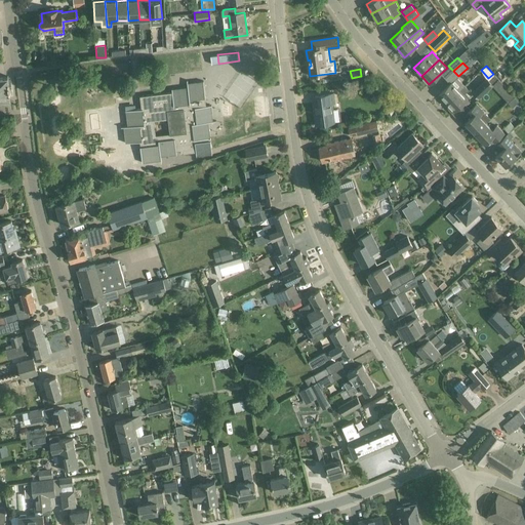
[(494,75),(488,80),(487,79),(473,92),(479,98),(498,79),(494,75)]
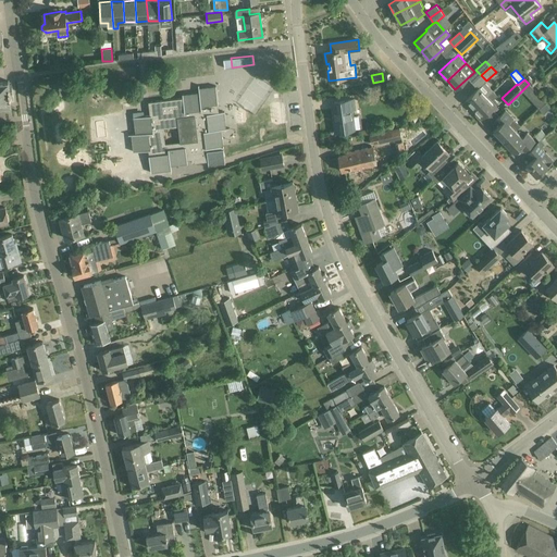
[(0,94),(13,93),(12,82),(9,83),(9,81),(0,81),(0,94)]
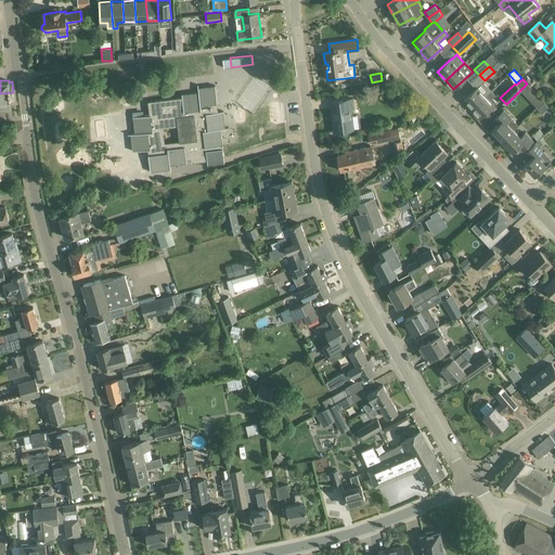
[(472,108),(491,90),(483,81),(464,100),(472,108)]
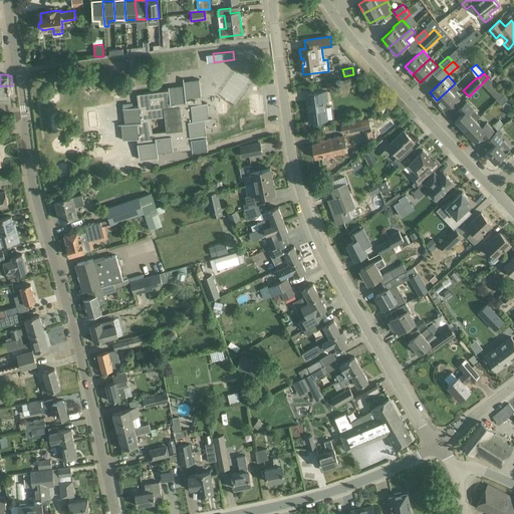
[(184,81),(184,85),(169,87),(169,90),(138,94),(139,106),(123,107),(124,123),(120,123),(122,140),(137,139),(140,160),(158,158),(158,154),(173,152),(173,148),(177,147),(177,151),(192,149),(192,153),(208,151),(204,119),(209,118),(207,102),(197,104),(196,100),(202,99),(200,79),(184,81)]
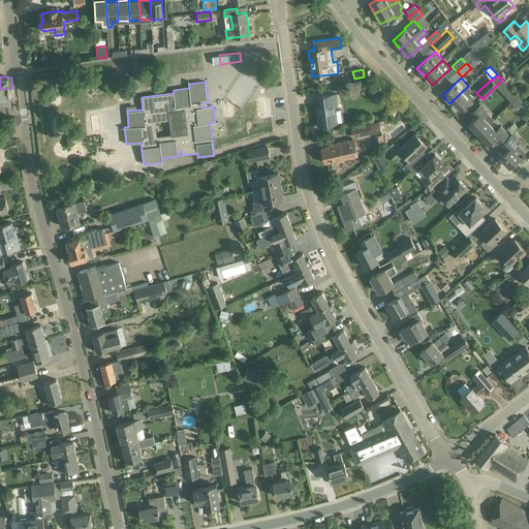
[(472,91),(468,86),(449,103),(453,106),(450,109),(456,114),(458,112),(471,99),(473,97),(469,94),(472,91)]
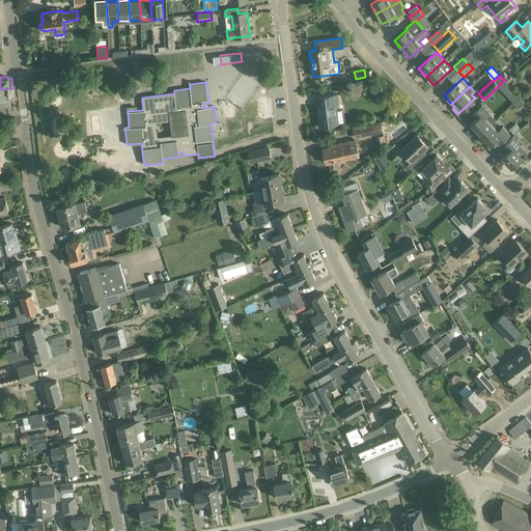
[(14,98),(12,88),(0,89),(0,101),(11,100),(11,99),(14,98)]
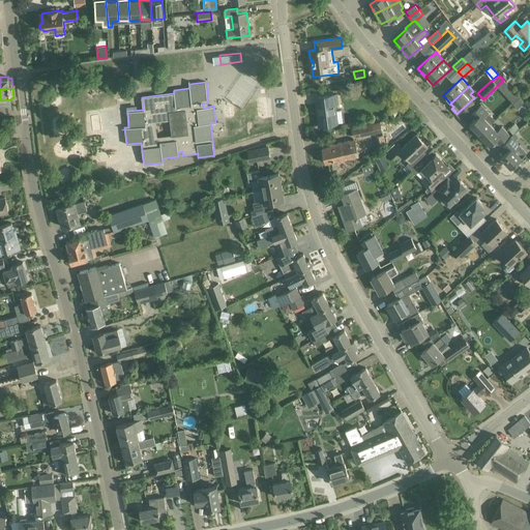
[(336,94),(325,96),(317,97),(320,116),(318,116),(319,125),(337,123),(334,104),(337,104),(336,94)]
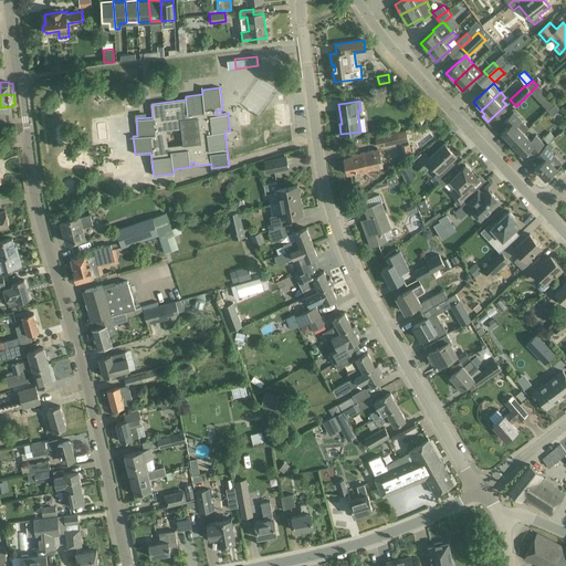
[(512,144),(524,133),(528,128),(513,112),(503,122),(507,126),(502,133),(512,144)]
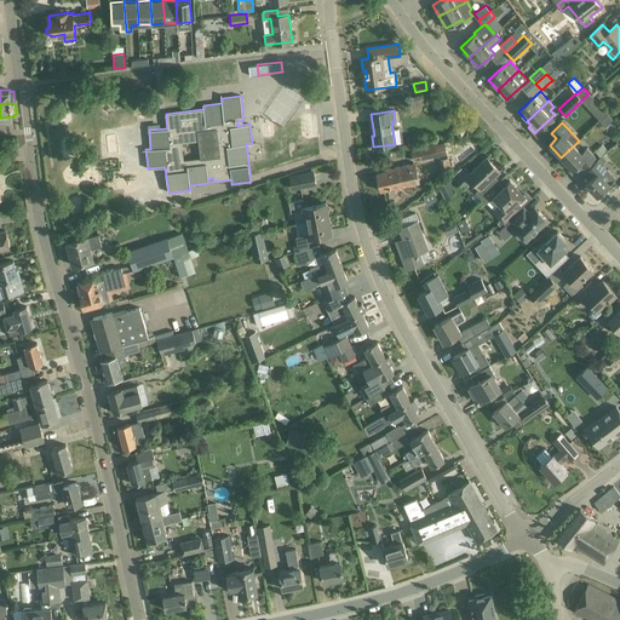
[(459,126),(454,133),(461,137),(465,130),(459,126)]
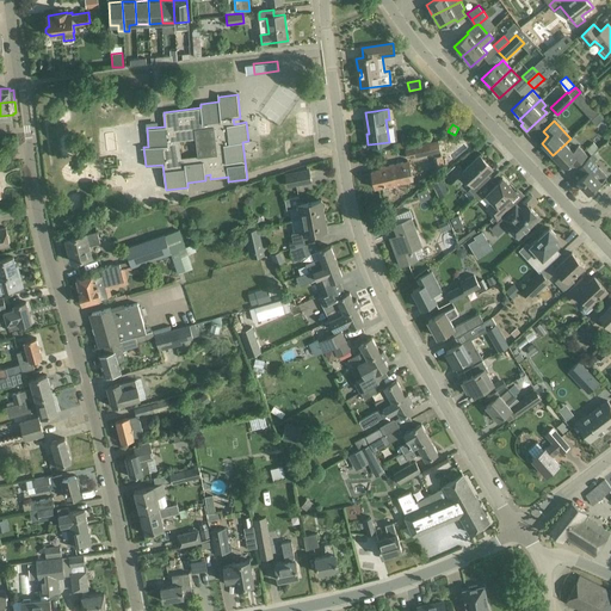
[(440,150),(438,141),(406,148),(408,158),(440,150)]
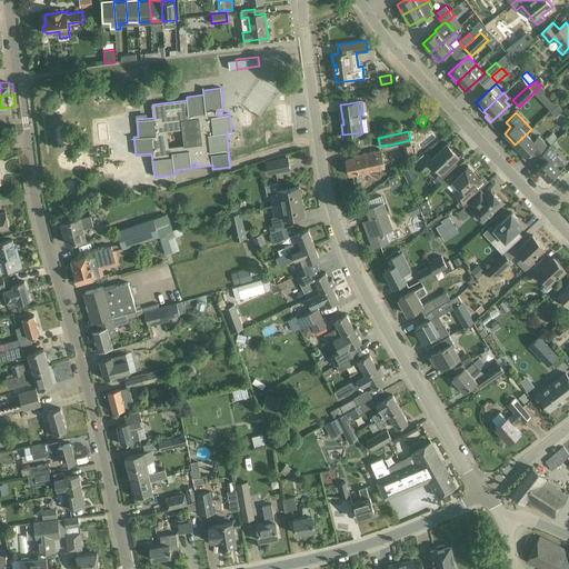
[(533,140),(527,133),(515,145),(526,156),(531,150),(536,155),(547,145),(538,136),(533,140)]
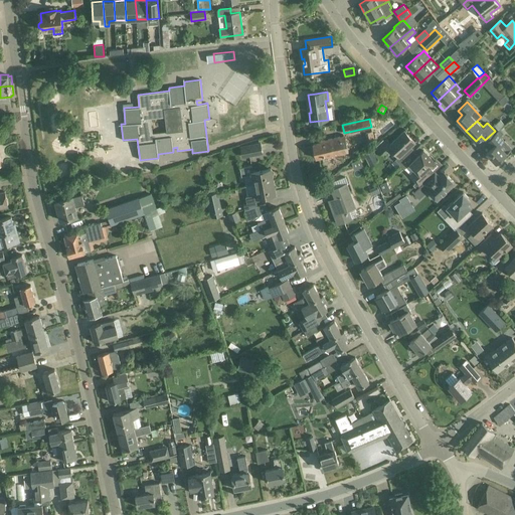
[(365,132),(367,140),(375,138),(372,130),(365,132)]
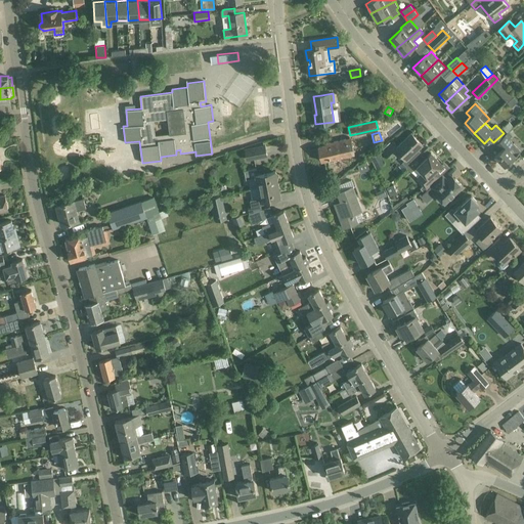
[(393,141),(383,150),(391,159),(397,153),(404,160),(402,162),(407,167),(417,158),(422,153),(418,148),(423,144),(411,132),(397,145),(393,141)]
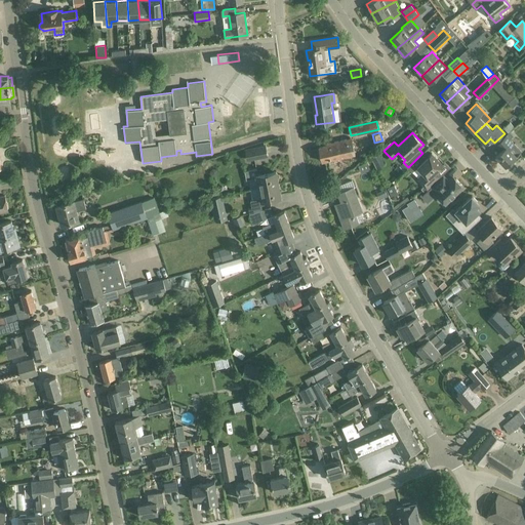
[(521,152),(506,135),(496,145),(501,151),(496,156),(506,166),(521,152)]
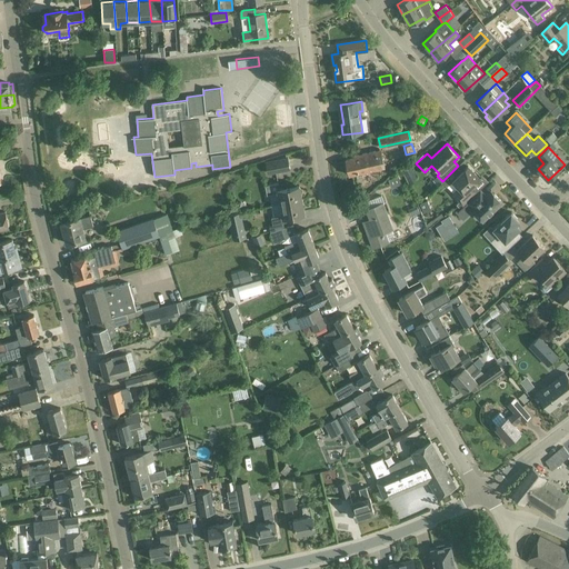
[(381,149),(365,153),(355,156),(355,158),(346,159),(349,175),(386,167),(381,149)]
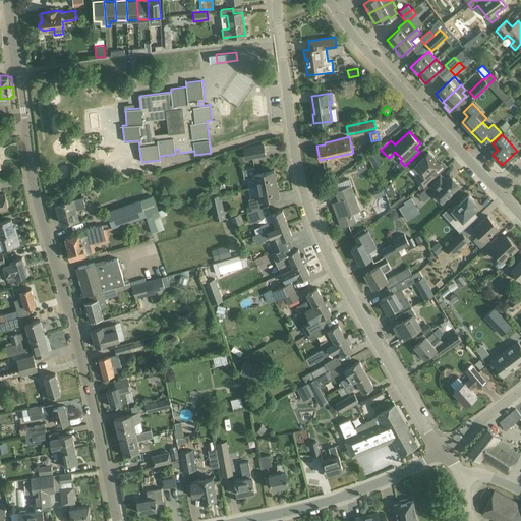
[(266,155),(264,145),(243,149),(245,159),(266,155)]
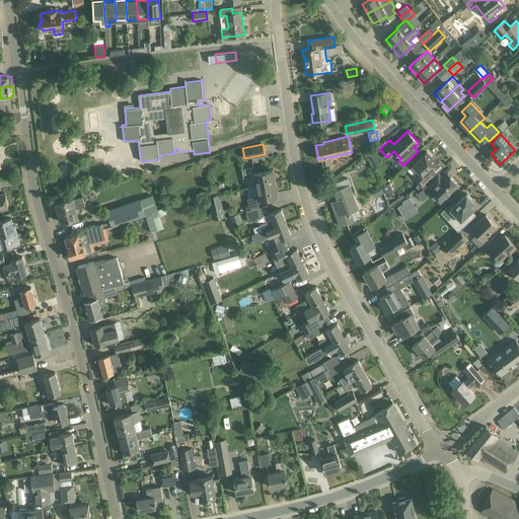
[(413,156),(403,165),(408,170),(415,163),(421,169),(414,176),(420,183),(418,186),(417,187),(419,190),(420,189),(423,187),(428,181),(435,174),(431,170),(438,163),(427,151),(422,156),(418,151),(413,156)]
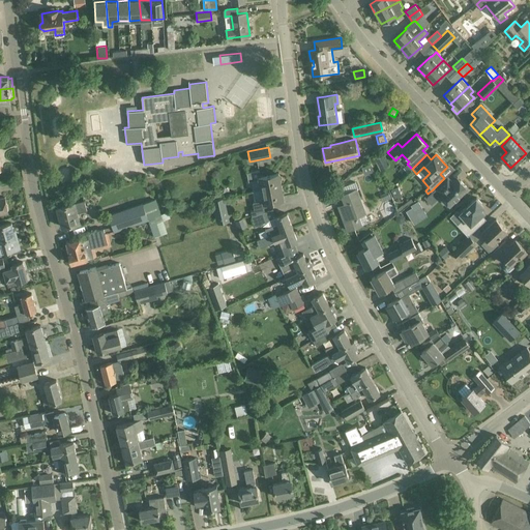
[(259,179),(261,189),(282,186),(278,173),(261,176),(260,170),(247,173),(248,181),(259,179)]
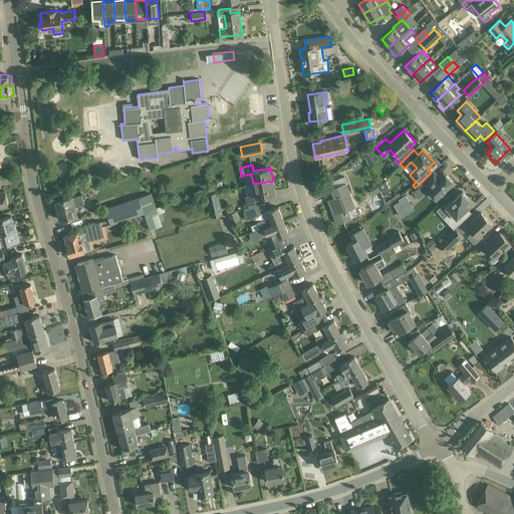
[(444,172),(441,174),(439,177),(434,172),(422,183),(427,188),(425,189),(436,200),(454,183),(444,172)]
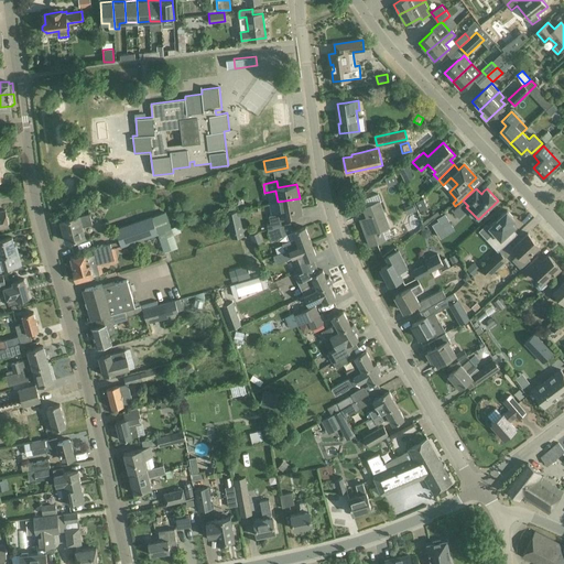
[(302,212),(300,198),(278,202),(280,213),(269,215),(271,223),(283,220),(283,216),(302,212)]
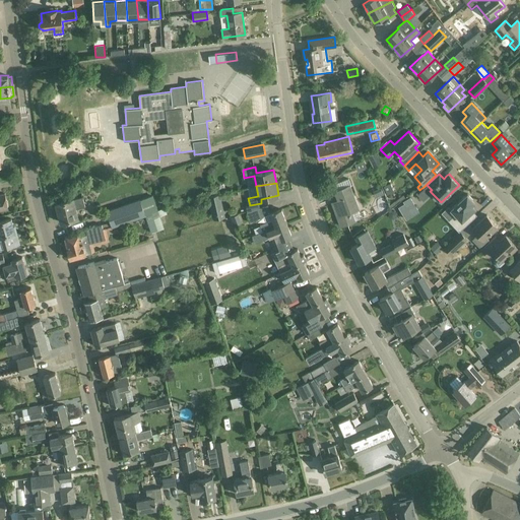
[(390,183),(384,186),(387,194),(394,192),(390,183)]
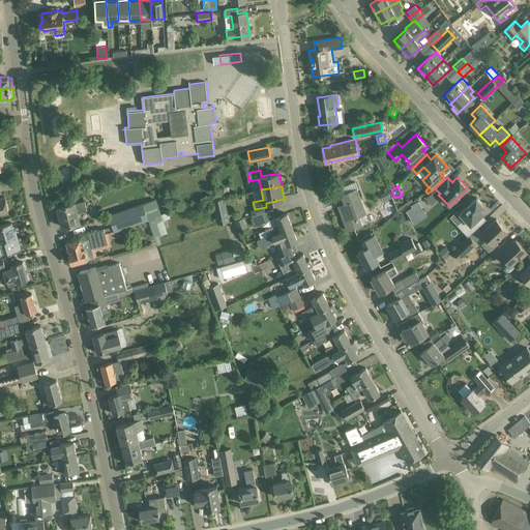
[(357,188),(356,189),(346,193),(350,203),(339,207),(348,230),(358,226),(369,222),(364,212),(365,212),(357,188)]
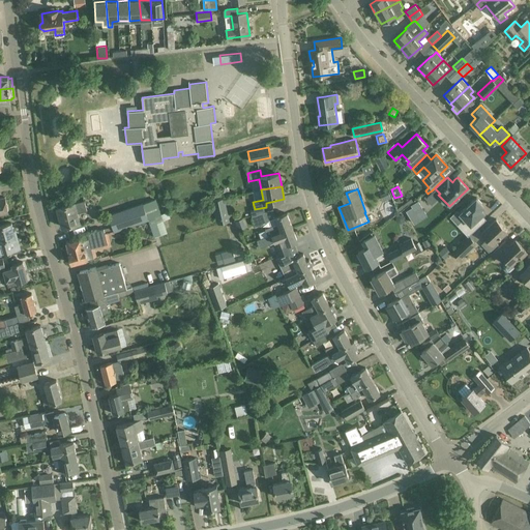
[(380,196),(383,202),(391,198),(388,192),(380,196)]
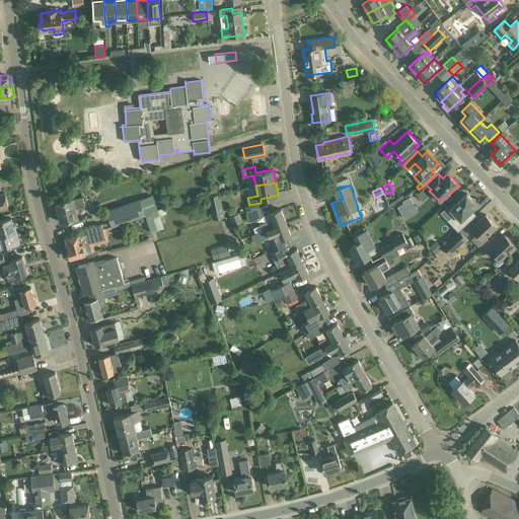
[(213,219),(223,217),(218,194),(208,197),(213,219)]
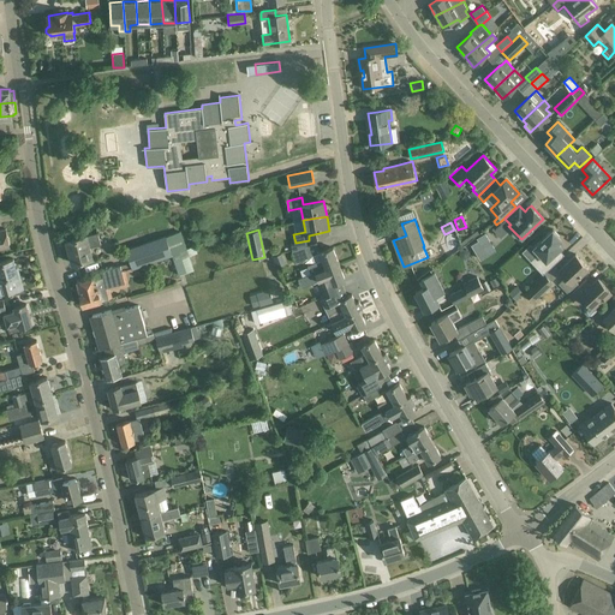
[(543,274),(565,255),(563,254),(562,255),(557,250),(562,245),(561,244),(559,242),(562,239),(553,230),(533,248),(539,254),(531,261),(543,273),(543,274)]
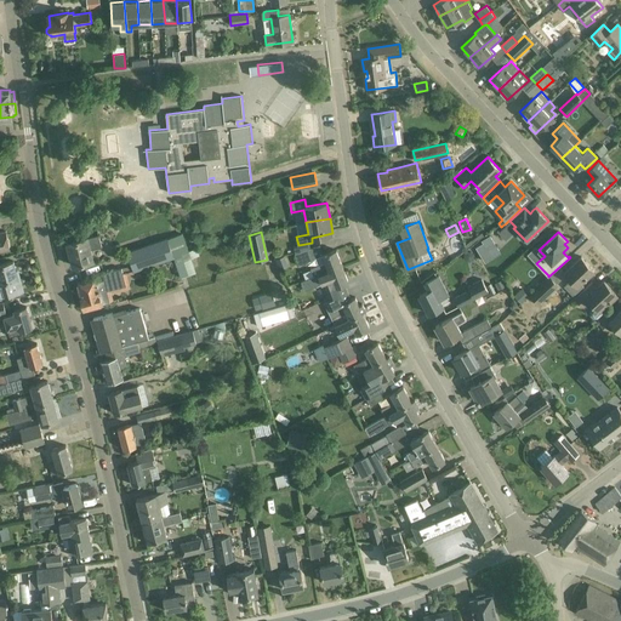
[(176,255),(188,251),(182,234),(169,238),(169,239),(127,252),(134,269),(174,257),(176,255)]
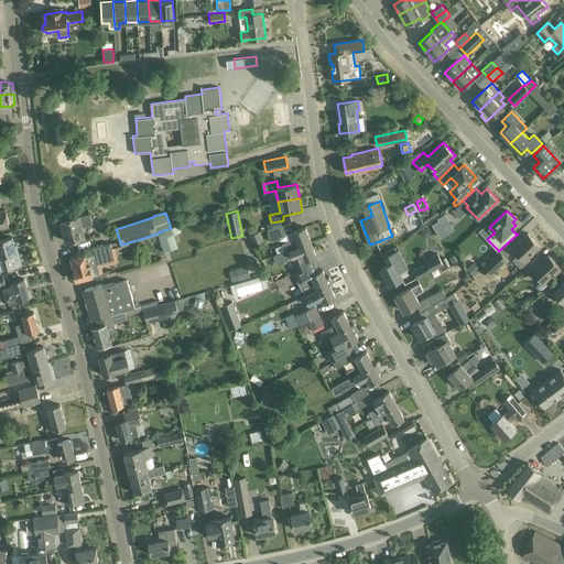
[(79,216),(61,220),(66,241),(85,237),(83,227),(93,224),(89,214),(79,216)]
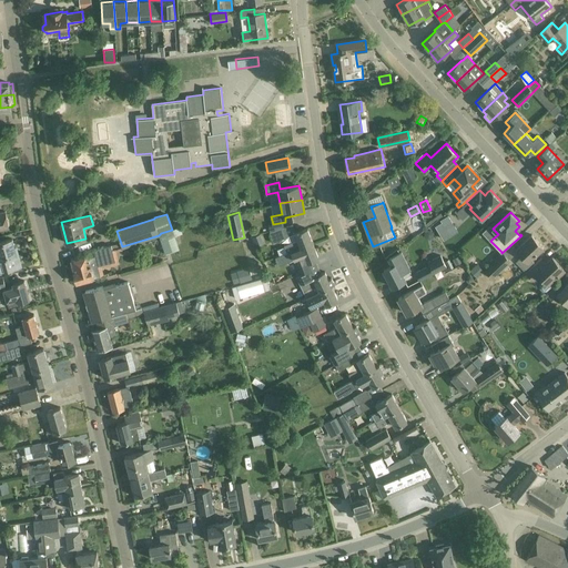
[(440,220),(445,226),(453,222),(448,215),(440,220)]
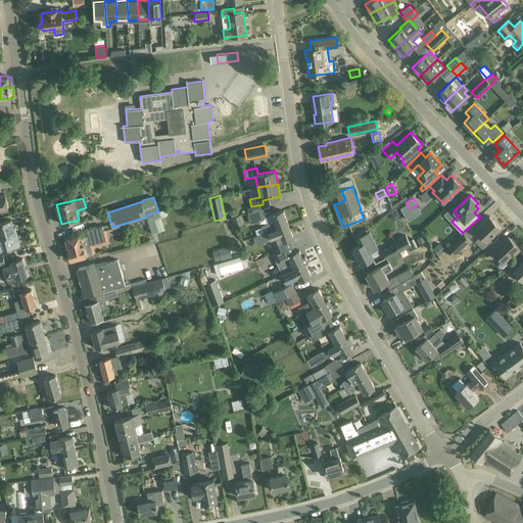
[(263,219),(259,210),(248,215),(252,223),(263,219)]
